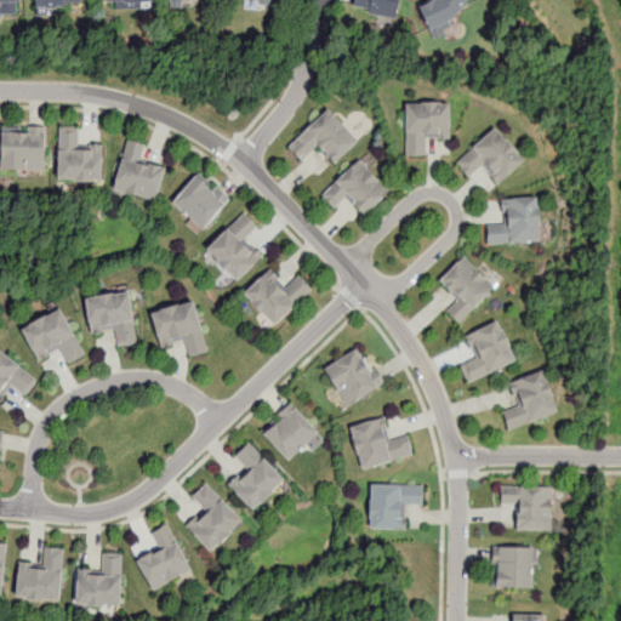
[(0,0),(20,0),(21,1),(17,1),(18,12),(1,13),(0,3),(0,0)]
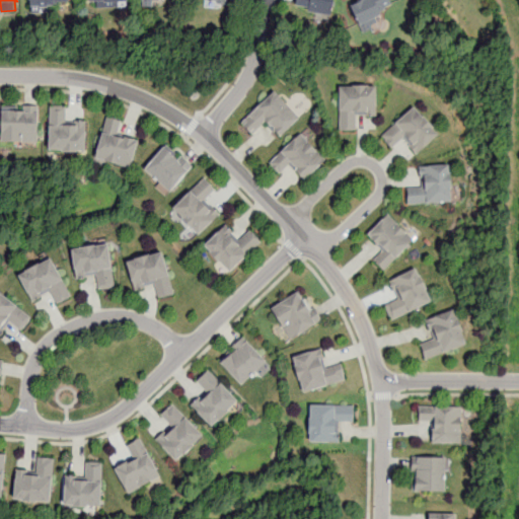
[(68,0),(68,1),(54,2),(55,5),(40,6),(41,12),(30,12),(29,0),(68,0)]
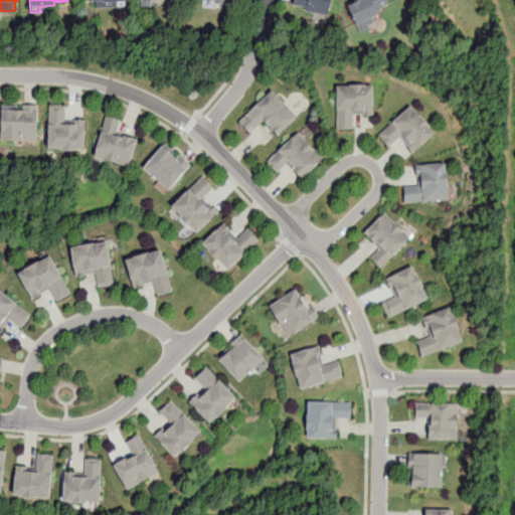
[(126,0),(119,1),(119,7),(96,8),(96,1),(90,1),(89,0),(126,0)]
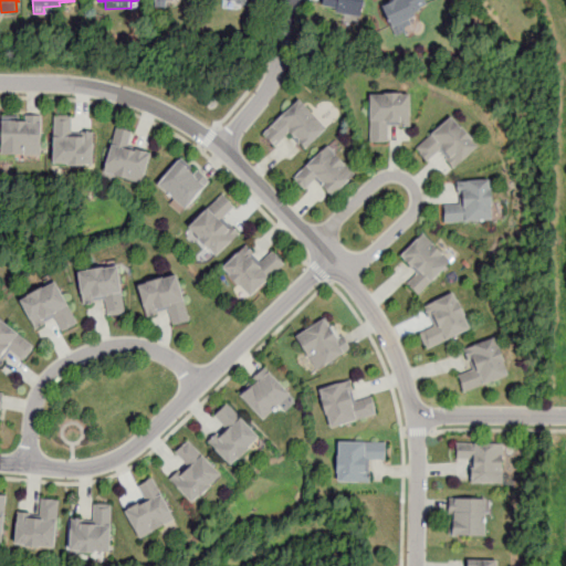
[(247,0),(247,9),(223,7),(223,0),(247,0)]
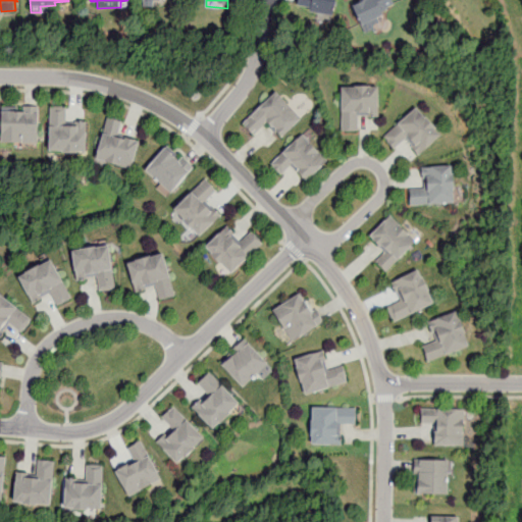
[(335,0),(332,15),(309,11),(309,8),(298,6),(299,0),(335,0)]
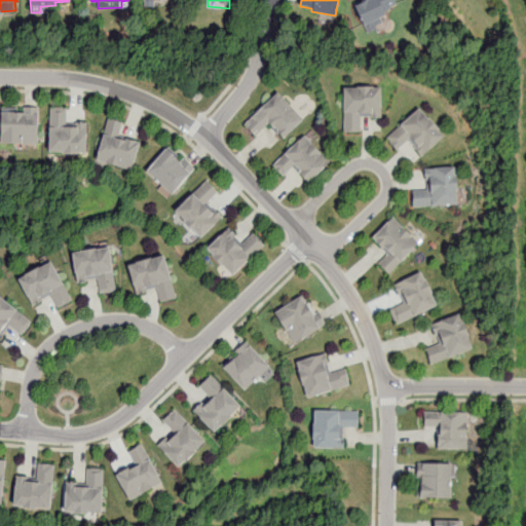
[(358,0),(402,0),(403,1),(398,3),(399,6),(384,12),(385,14),(381,17),(383,22),(376,25),(378,29),(366,34),(351,3),(358,0)]
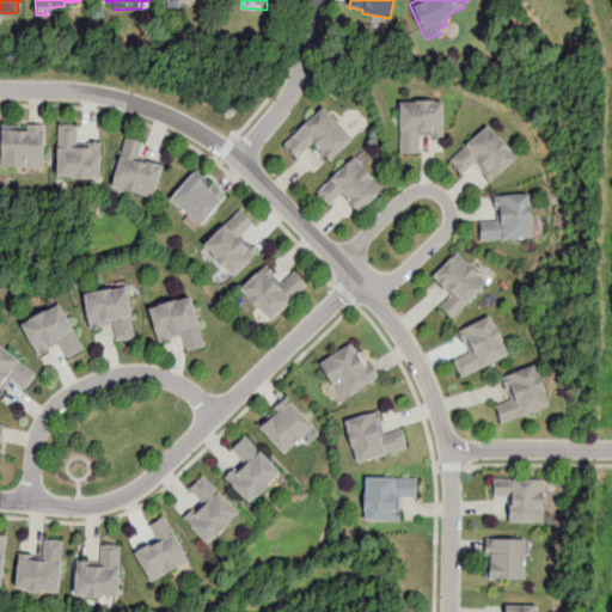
[(444,138),(444,102),(399,102),(399,154),(421,154),(421,138),(444,138)]
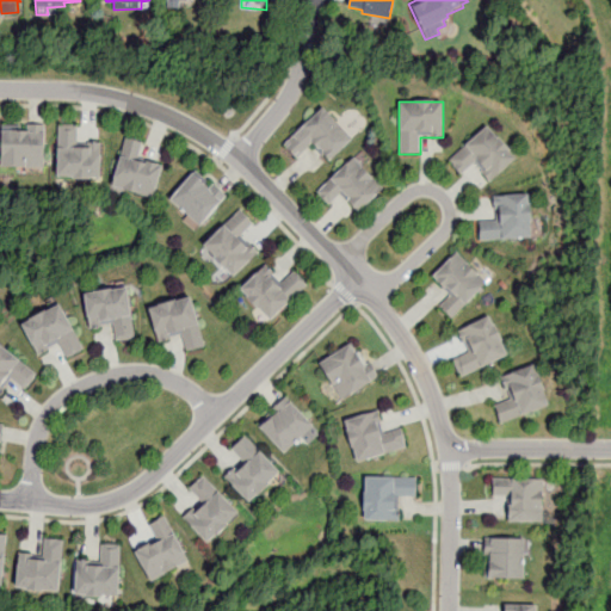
[(323,107),(284,144),(297,159),(313,144),(329,162),(353,140),(323,107)]
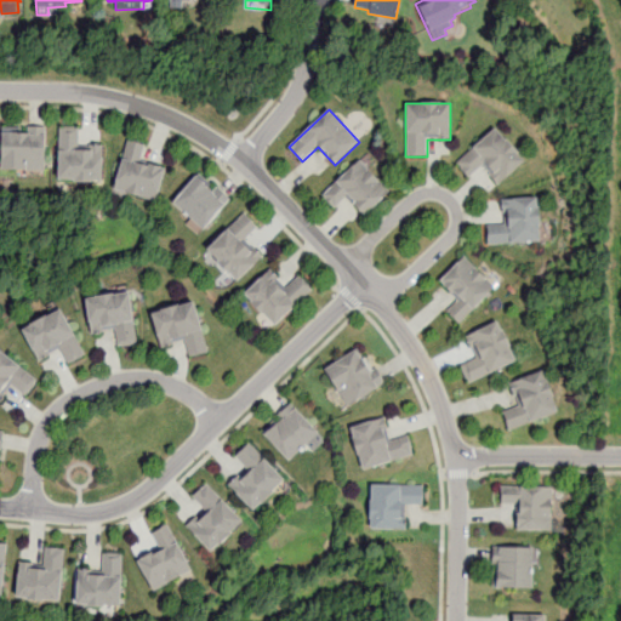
[(1,170),(46,170),(46,125),(1,125),(1,170)]
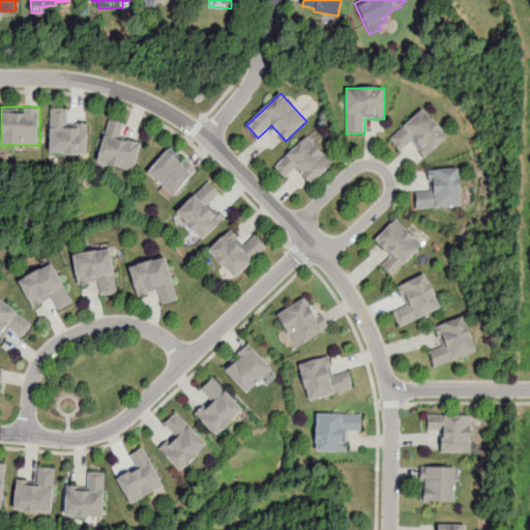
[(50,154),(87,155),(88,123),(68,123),(69,108),(51,108),(50,154)]
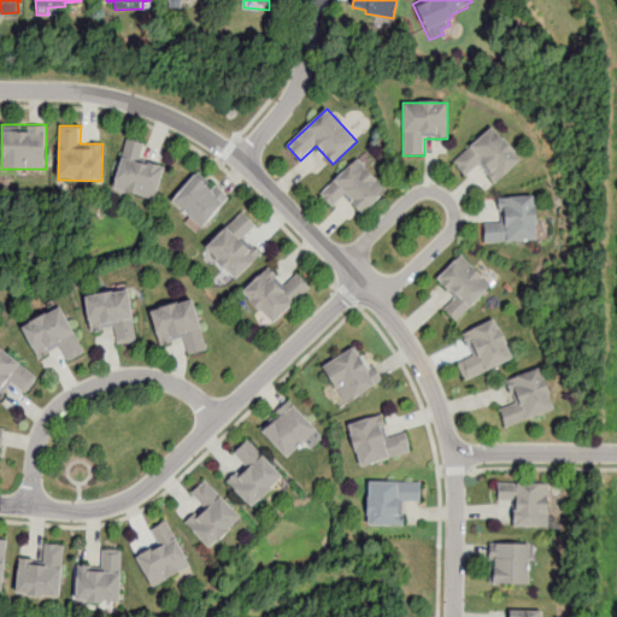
[(492,128),(453,162),(466,177),(479,168),(494,184),(522,162),(492,128)]
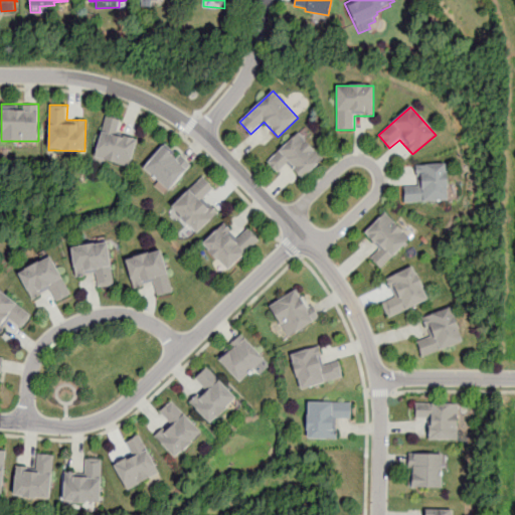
[(121,120),(105,117),(96,160),(131,167),(137,140),(118,136),(121,120)]
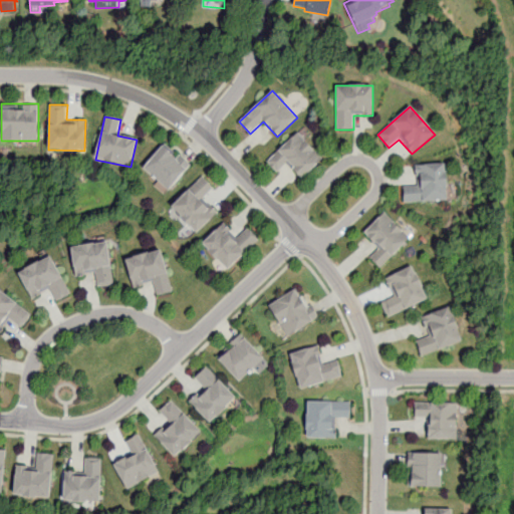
[(267,162),(278,174),(287,165),(301,180),(322,160),(297,134),(267,162)]
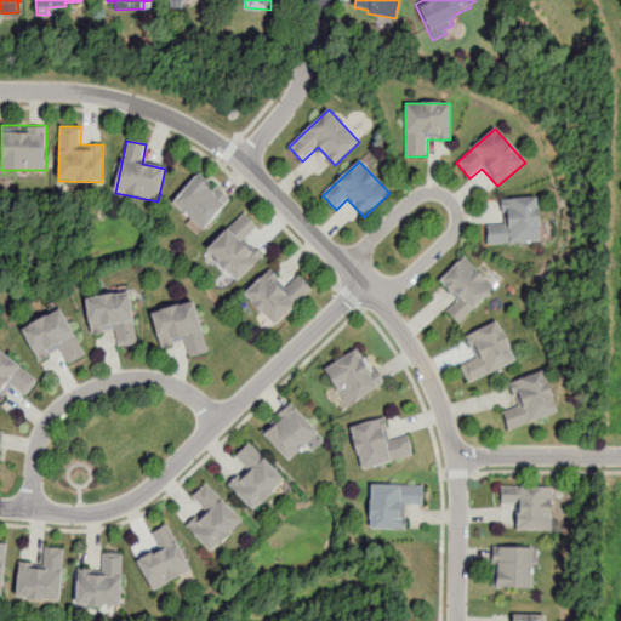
[(172,203),(201,231),(229,201),(200,174),(172,203)]
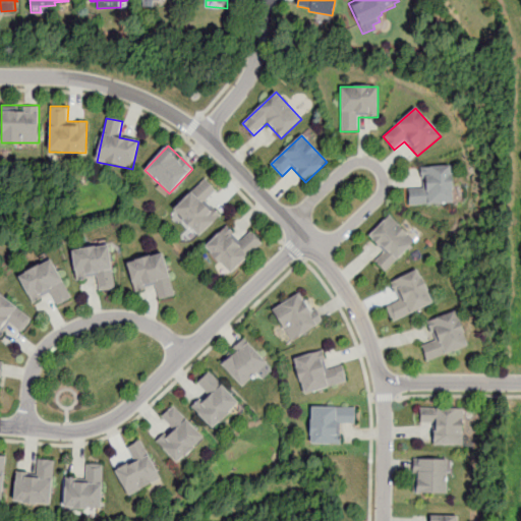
[(454,204),(453,166),(419,167),(420,187),(408,188),(408,206),(454,204)]
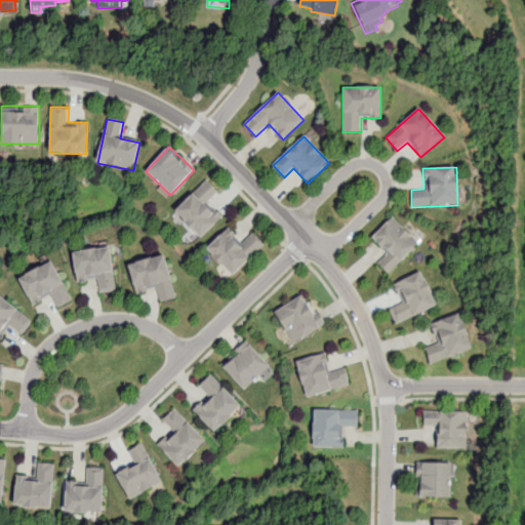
[(174,211),(199,239),(223,218),(209,203),(218,194),(207,182),(174,211)]
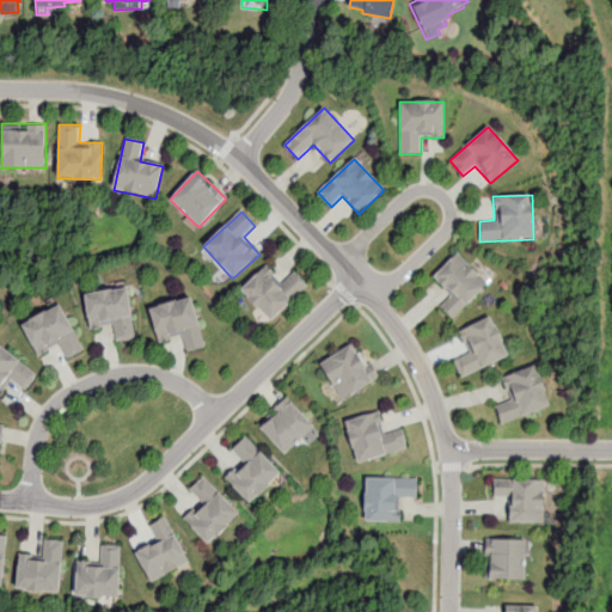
[(450,295),(439,306),(453,319),(489,283),(458,251),(432,277),(450,295)]
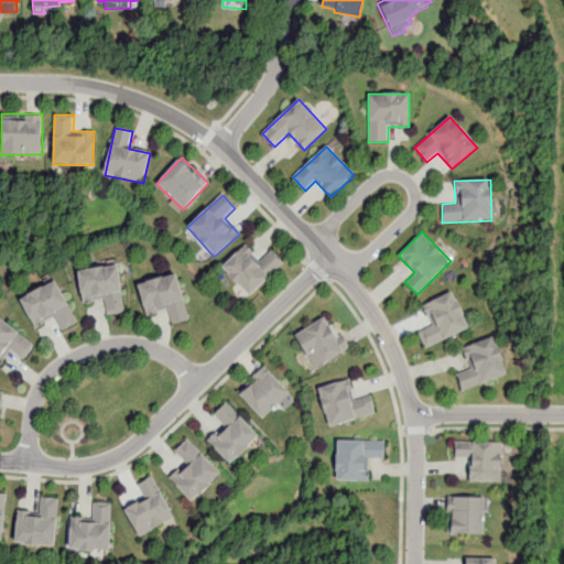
[(221,269),(249,299),(284,264),(271,251),(260,262),(245,247),(221,269)]
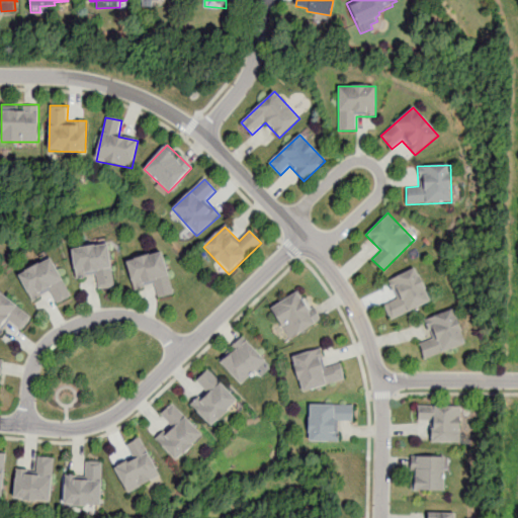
[(109,244),(71,250),(75,278),(95,276),(97,290),(114,288),(109,244)]
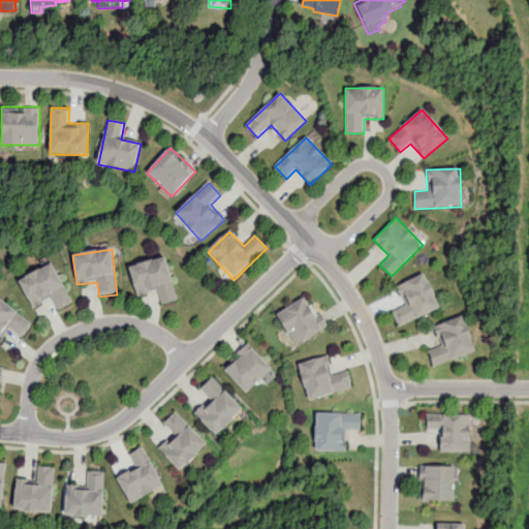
[(130,267),(136,297),(158,292),(161,304),(177,301),(167,258),(130,267)]
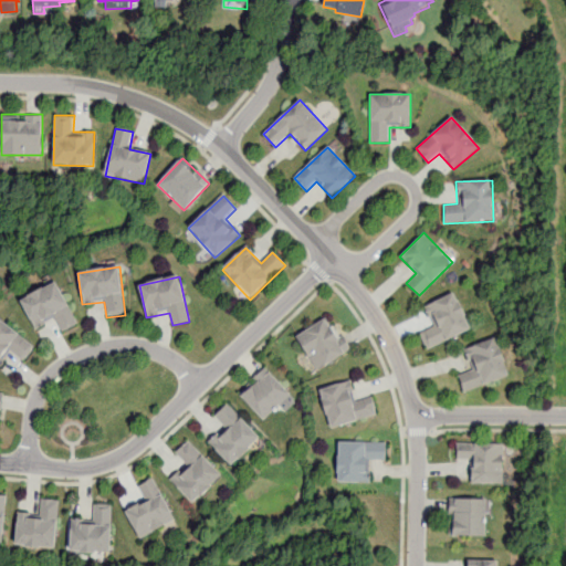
[(35,329),(55,320),(62,331),(77,323),(56,280),(20,297),(35,329)]
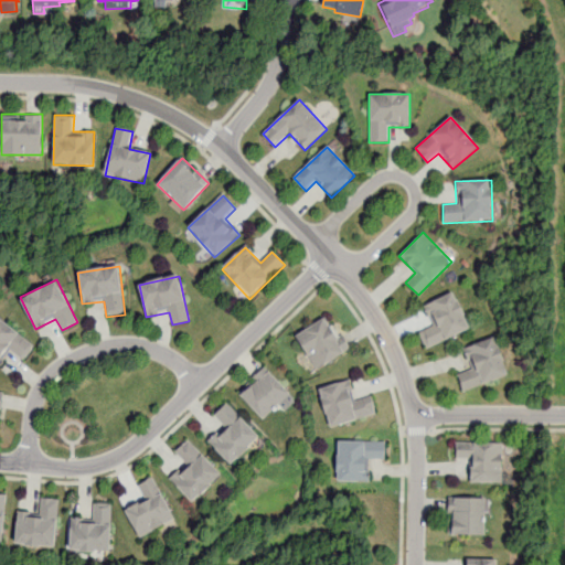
[(455,292),(423,306),(432,328),(419,332),(426,349),(470,330),(455,292)]
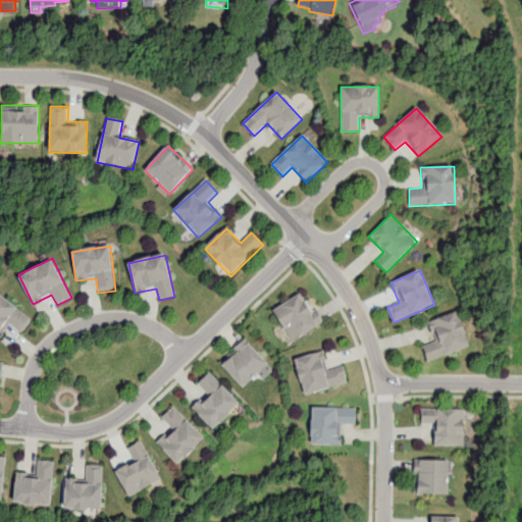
[(271,310),(292,343),(323,324),(304,291),(271,310)]
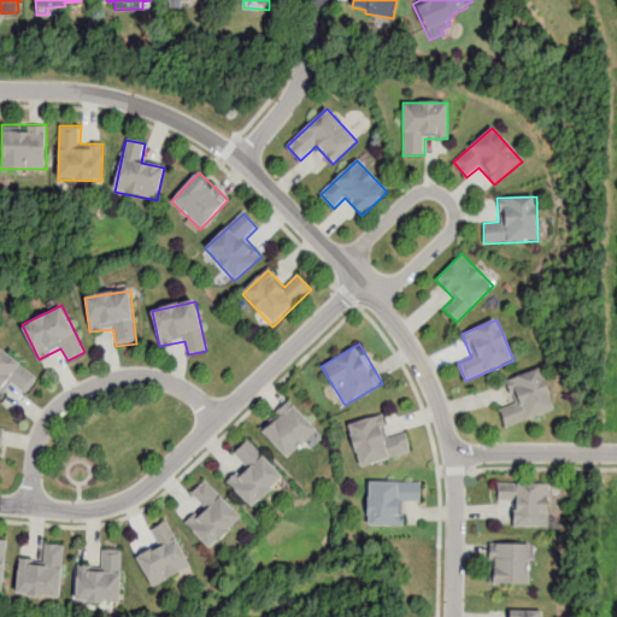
[(0,395),(10,383),(25,394),(39,376),(0,347),(0,395)]
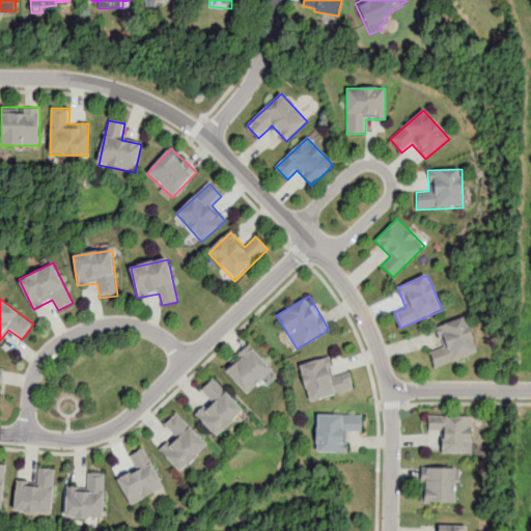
[(466,317),(436,327),(443,348),(429,353),(435,368),(477,355),(466,317)]
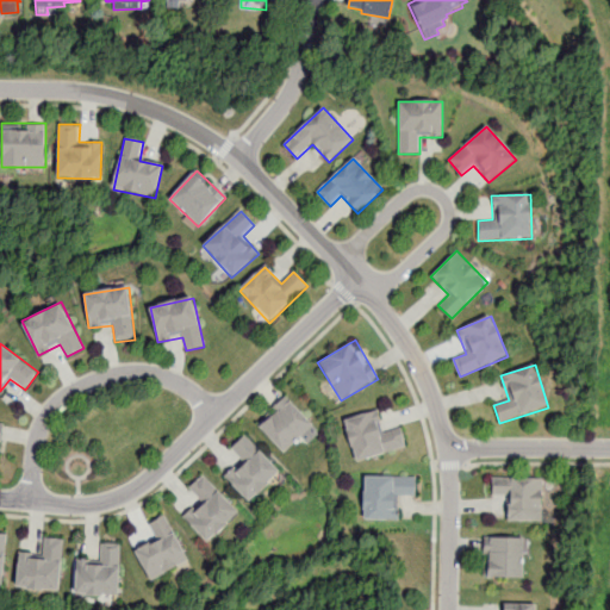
[(255,423),(285,453),(313,423),(285,394),(255,423)]
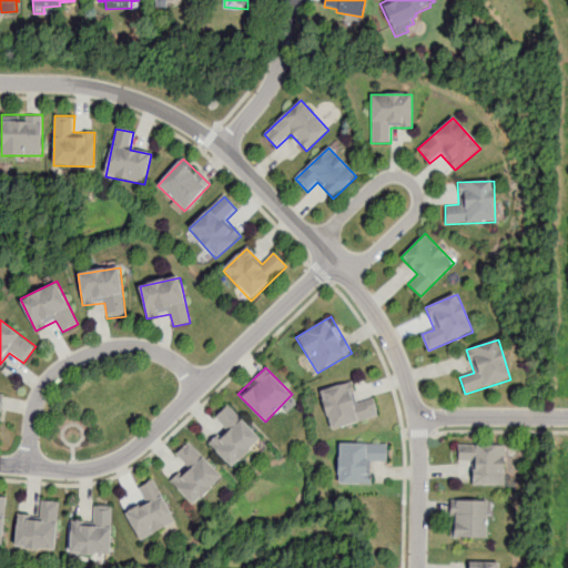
[(320,389),(330,429),(378,417),(374,398),(359,402),(354,381),(320,389)]
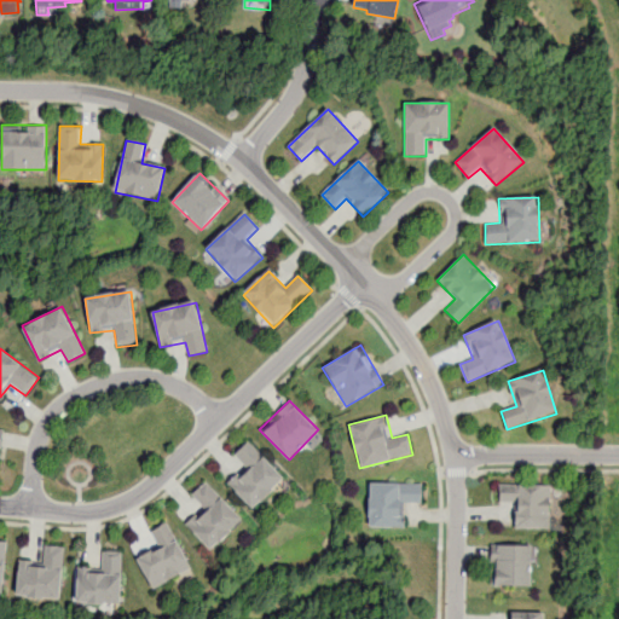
[(226,482),(254,509),(285,476),(248,439),(232,455),(242,466),(226,482)]
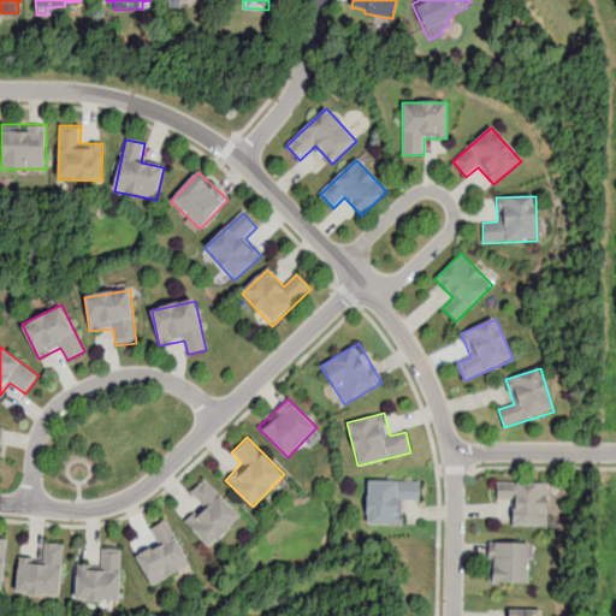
[(242,516),(206,478),(189,495),(200,505),(184,520),(209,546),(242,516)]
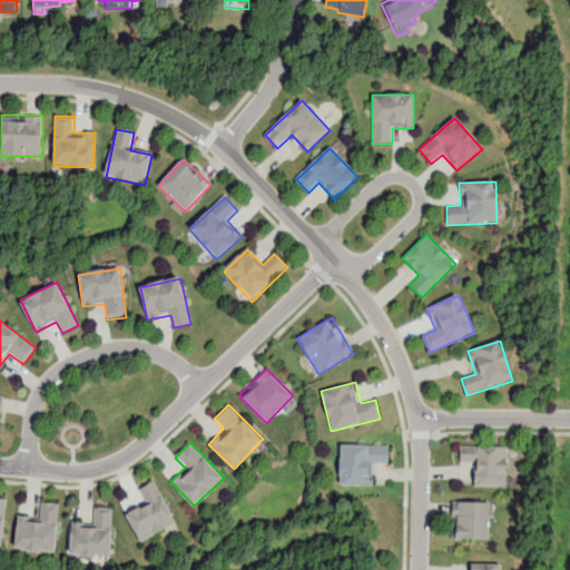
[(340,444),(338,485),(373,487),(374,464),(389,464),(389,445),(340,444)]
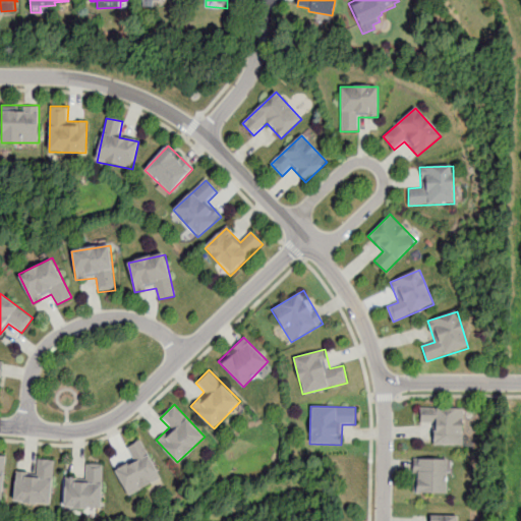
[(432,424),(432,446),(462,446),(462,409),(419,409),(419,424),(432,424)]
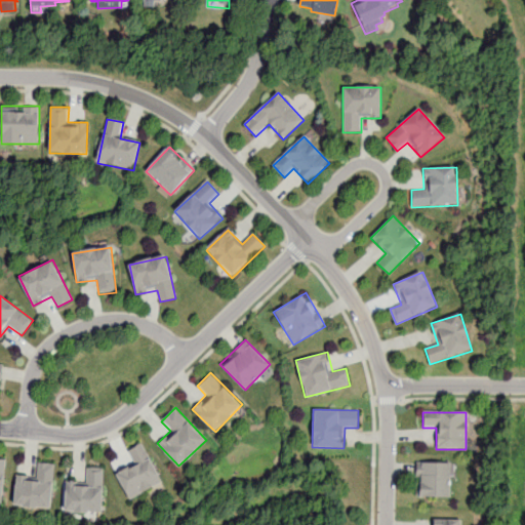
[(128,499),(163,484),(144,442),(125,450),(131,463),(115,472),(128,499)]
